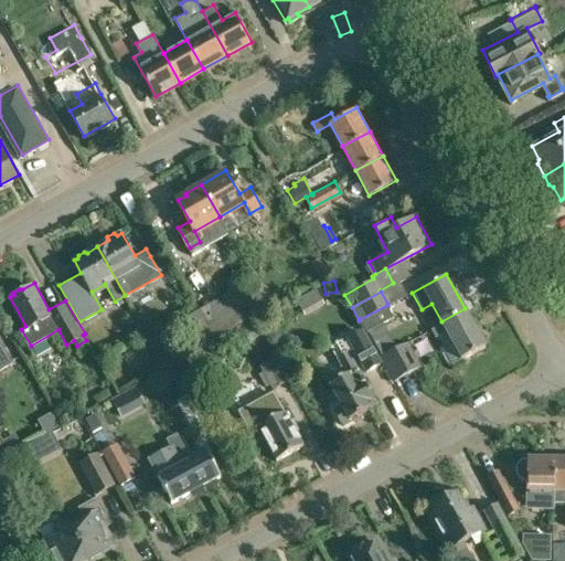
[(196,309),(212,337),(231,327),(214,299),(196,309)]
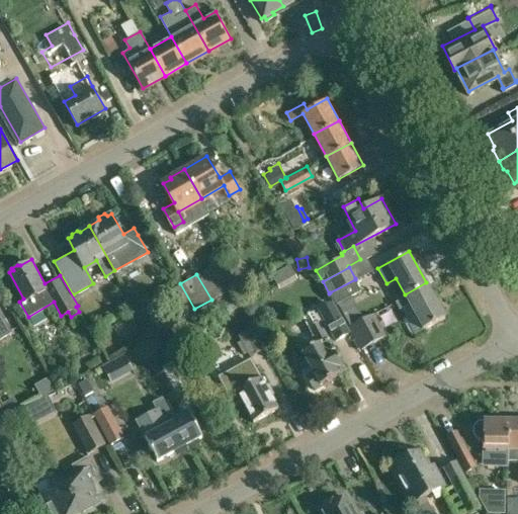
[(355,279),(330,292),(336,303),(360,289),(358,286),(355,279)]
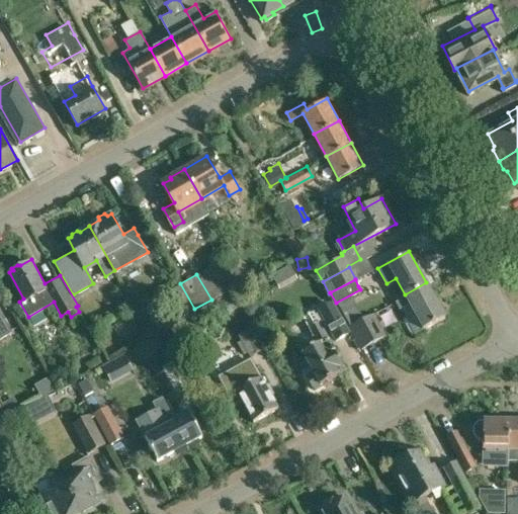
[(409,303),(422,327),(444,316),(426,282),(405,294),(395,301),(399,308),(409,303)]
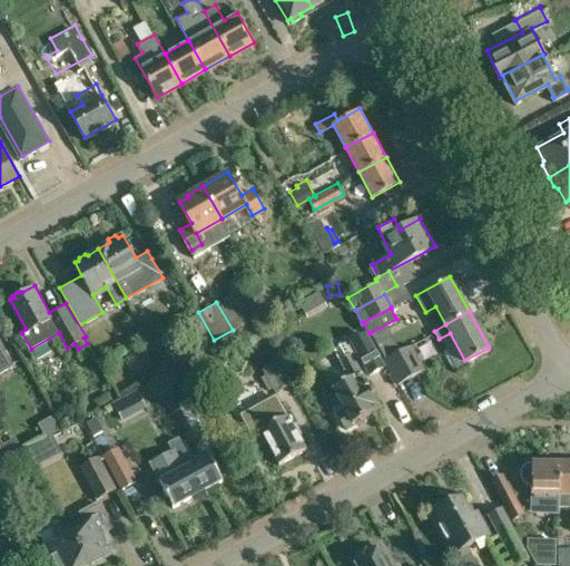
[(204,345),(214,340),(198,312),(188,318),(204,345)]
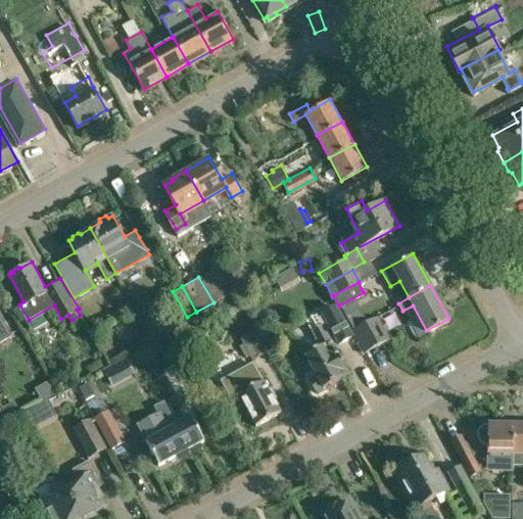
[(226,304),(231,313),(240,308),(234,299),(226,304)]
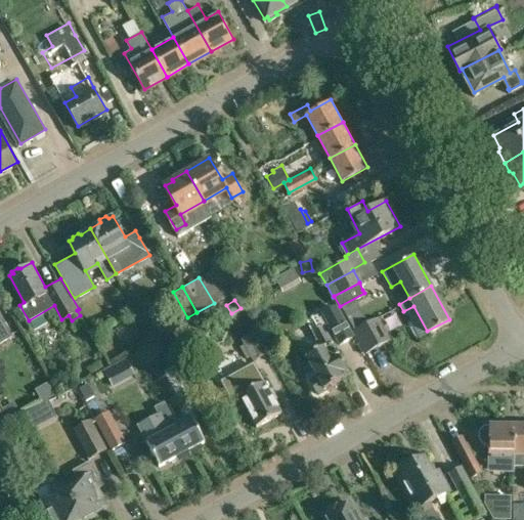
[(352,335),(337,306),(336,305),(323,312),(340,342),(352,335)]
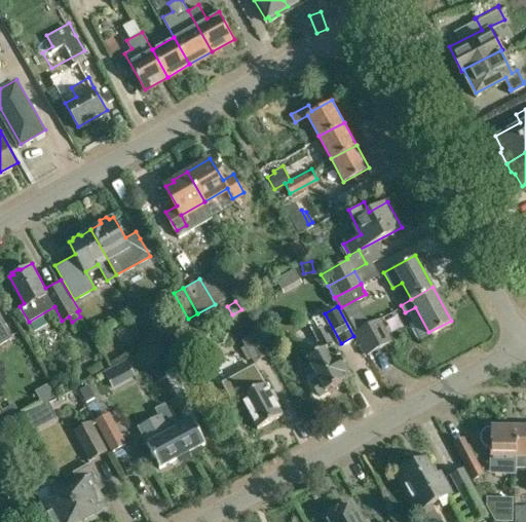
[(361,327),(353,330),(367,353),(392,339),(384,324),(398,317),(393,308),(361,327)]
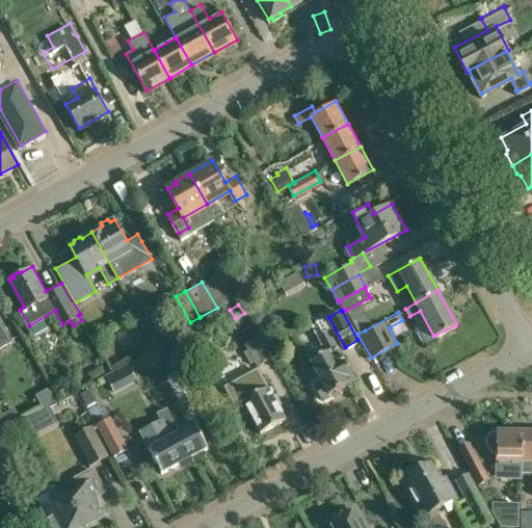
[(0,345),(11,339),(0,317),(0,345)]
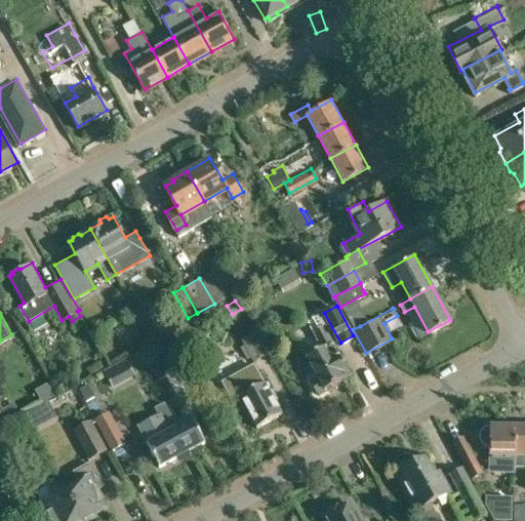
[(312,381),(318,392),(350,375),(322,324),(313,329),(323,347),(307,356),(319,377),(312,381)]
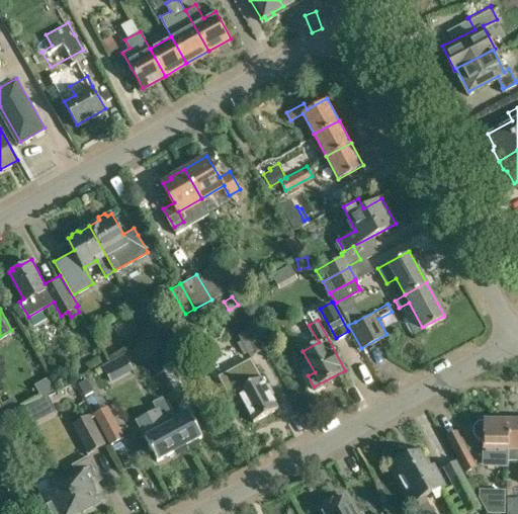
[(238,333),(250,355),(265,347),(253,325),(238,333)]
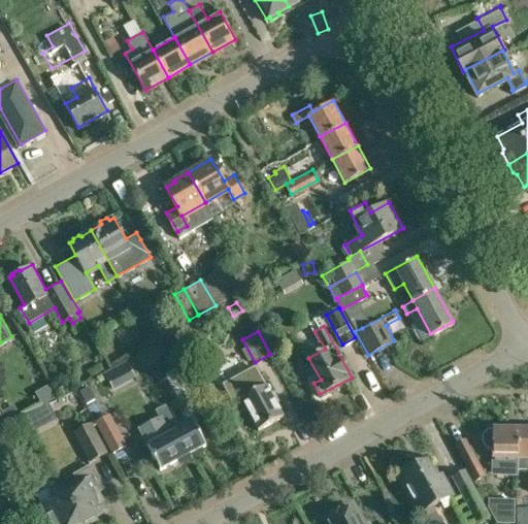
[(104,370),(112,387),(119,384),(116,378),(132,369),(126,358),(104,370)]
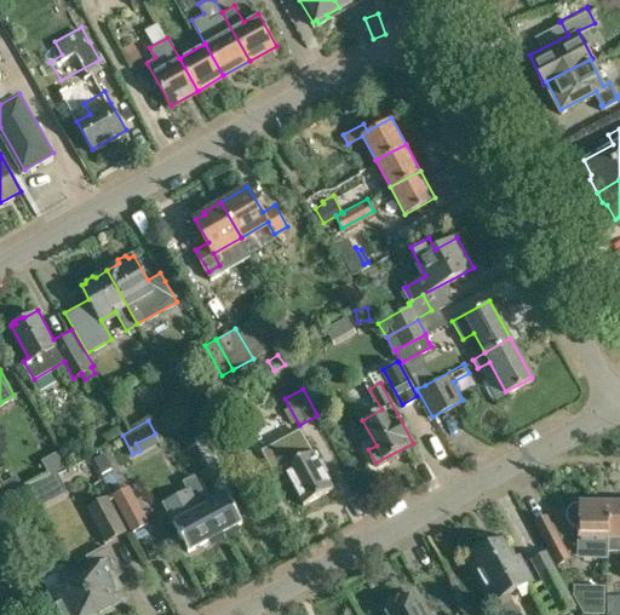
[(102,432),(108,441),(122,432),(116,424),(102,432)]
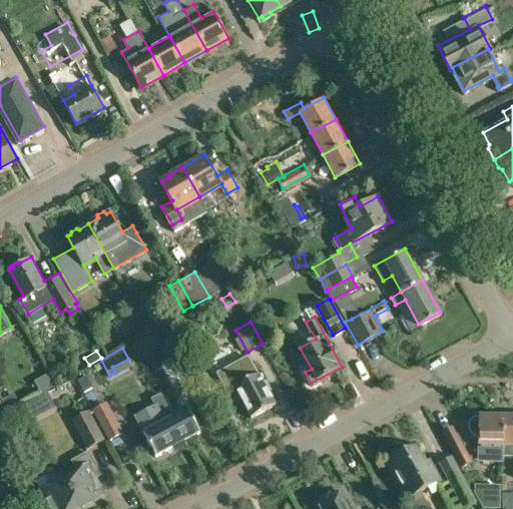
[(228,375),(251,416),(277,403),(253,362),(228,375)]
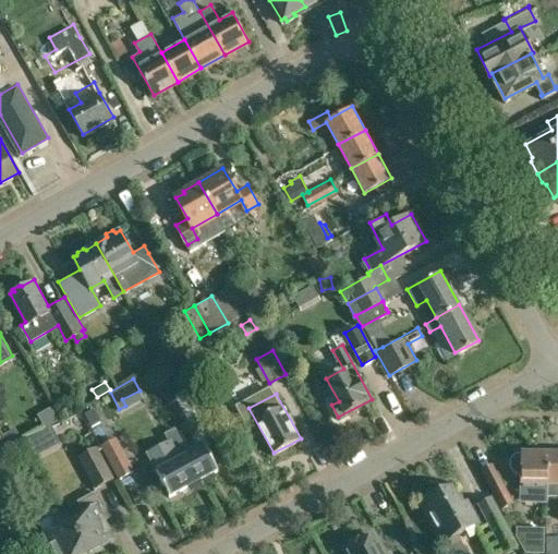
[(38,411),(46,424),(59,417),(51,404),(38,411)]
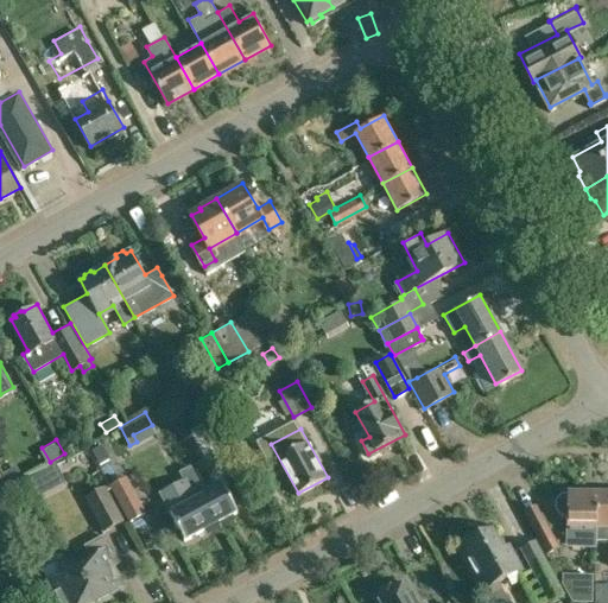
[(90,448),(99,463),(111,456),(102,442),(90,448)]
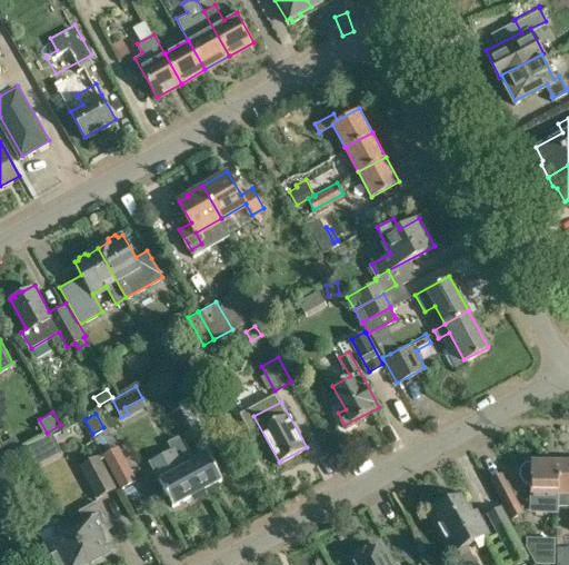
[(21,445),(16,434),(3,440),(10,452),(21,445)]
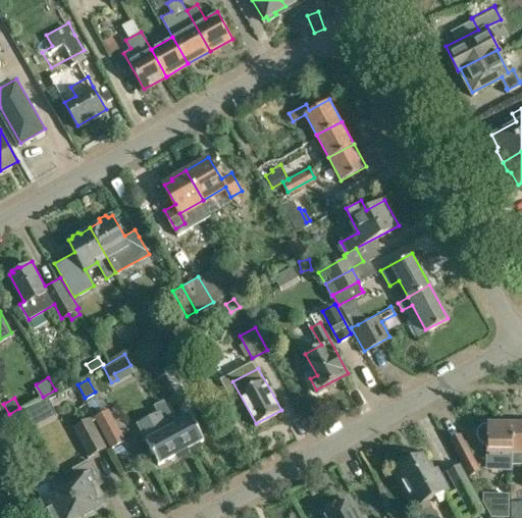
[(146,439),(158,462),(203,437),(191,415),(176,422),(162,399),(154,404),(158,411),(138,422),(147,438),(146,439)]
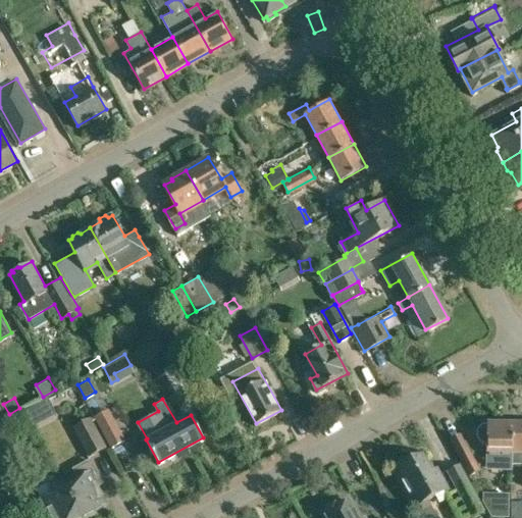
[(94,415),(111,447),(125,438),(108,407),(94,415)]
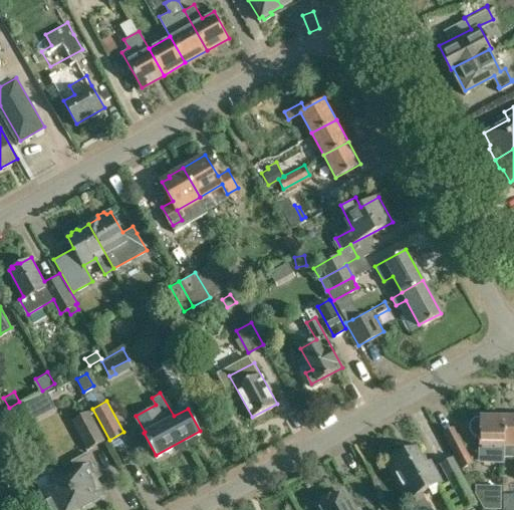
[(71,419),(86,449),(104,439),(88,410),(71,419)]
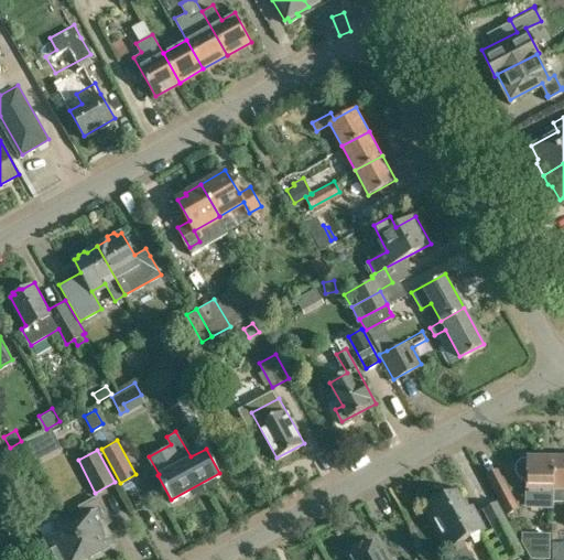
[(524,499),(551,501),(551,455),(525,455),(521,456),(518,459),(516,462),(514,466),(516,471),(518,474),(521,476),(525,477),(524,499)]
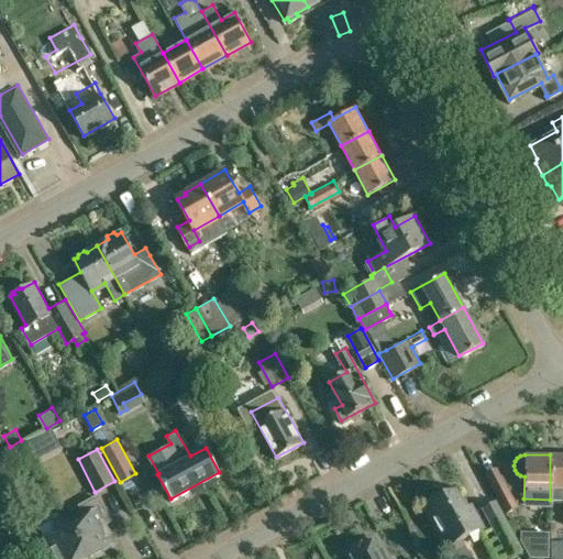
[(550,500),(562,499),(562,455),(550,455),(550,500)]
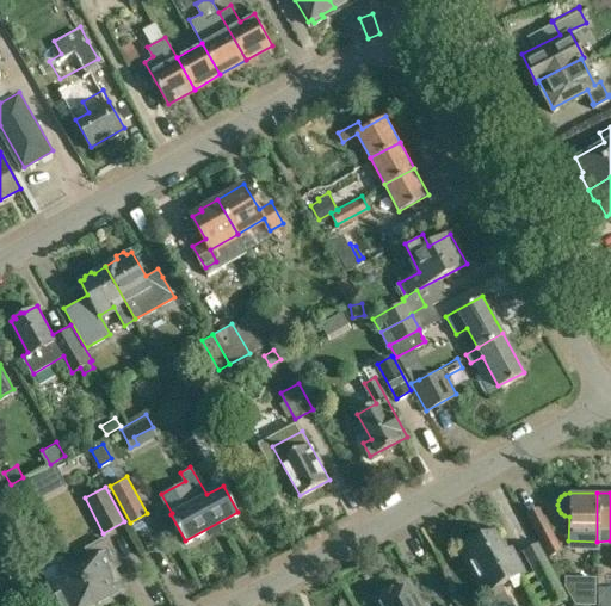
[(523,513),(548,556),(563,546),(539,504),(523,513)]
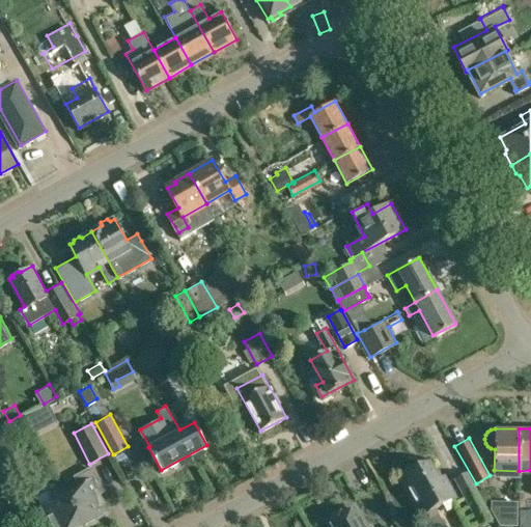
[(402,477),(429,526),(446,526),(439,512),(435,515),(430,508),(454,495),(444,476),(439,479),(429,463),(419,469),(417,467),(398,476),(400,479),(402,477)]
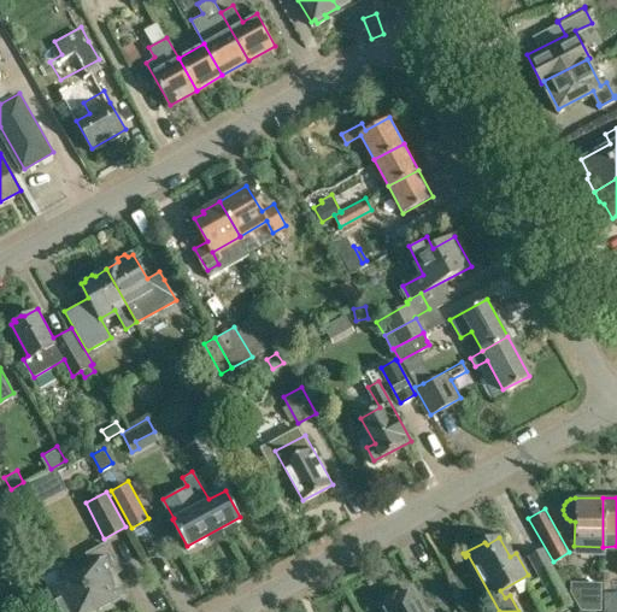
[(90,558),(75,566),(98,608),(99,607),(104,608),(112,604),(110,601),(125,593),(115,574),(123,569),(107,541),(88,552),(90,558)]
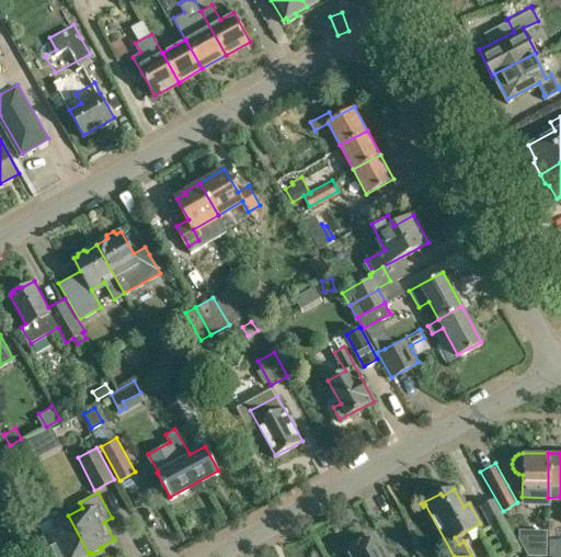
[(481,506),(508,554),(519,547),(492,499),(481,506)]
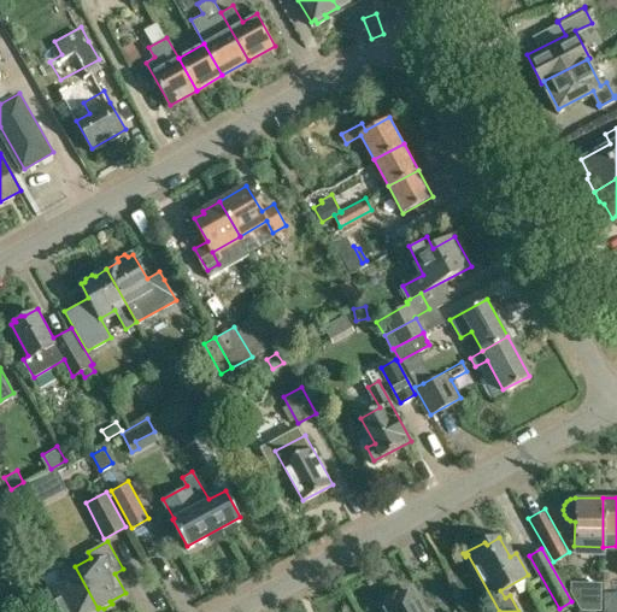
[(569,560),(557,566),(565,583),(570,581),(579,576),(569,560)]
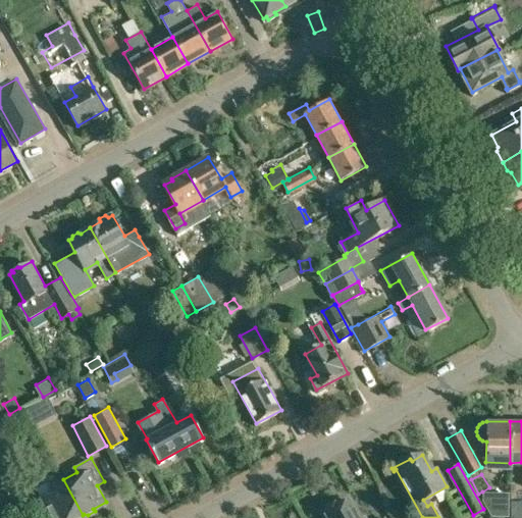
[(37,487),(53,517),(80,517),(81,516),(83,515),(63,479),(49,486),(47,482),(37,487)]
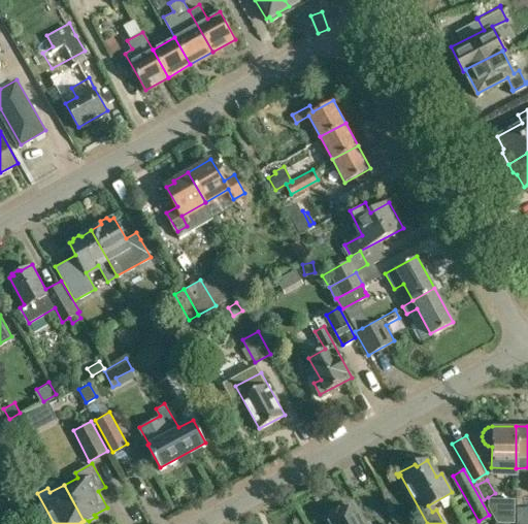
[(515,497),(488,497),(488,506),(496,521),(514,521),(515,497)]
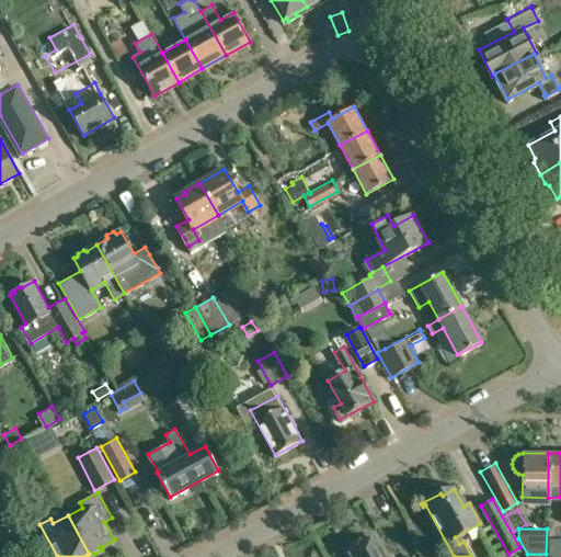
[(414,556),(412,556),(391,556),(388,556),(385,556),(374,536),(366,541),(364,537),(358,540),(357,538),(351,542),(350,544),(345,547),(351,556),(414,556)]
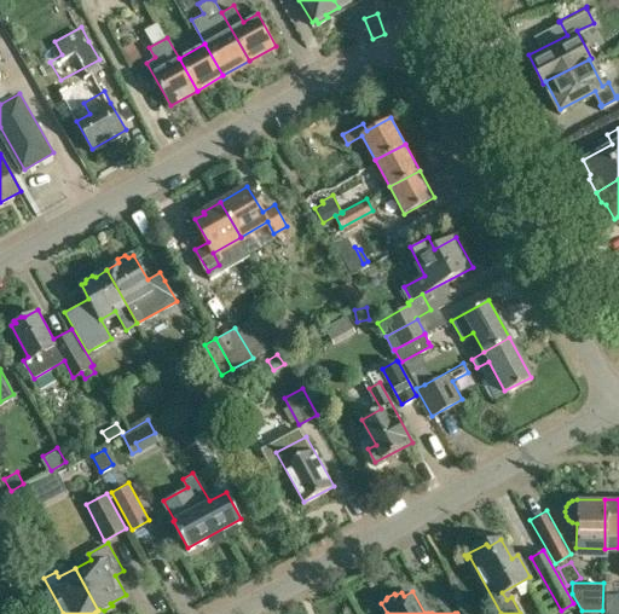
[(618,591),(606,592),(606,613),(618,612),(618,591)]
